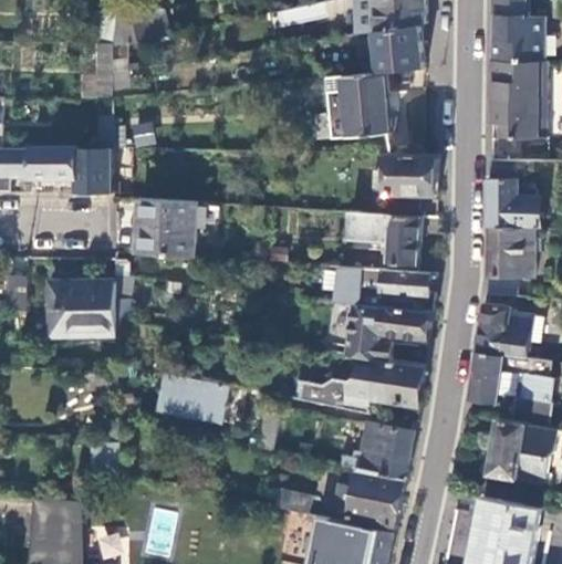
[(114,19),(115,0),(103,0),(103,19),(114,19)]
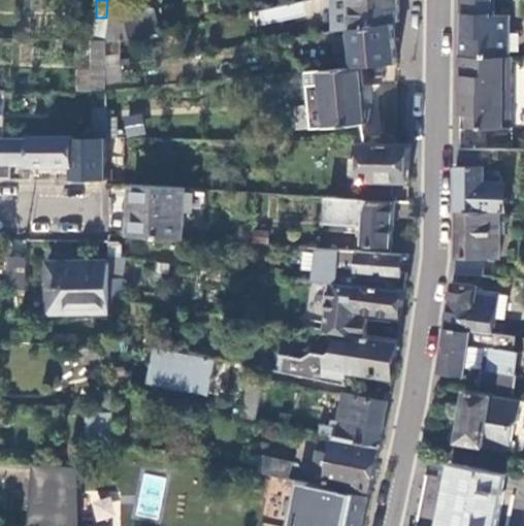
[(397,25),(395,0),(349,0),(349,5),(350,32),(391,25),(397,25)]
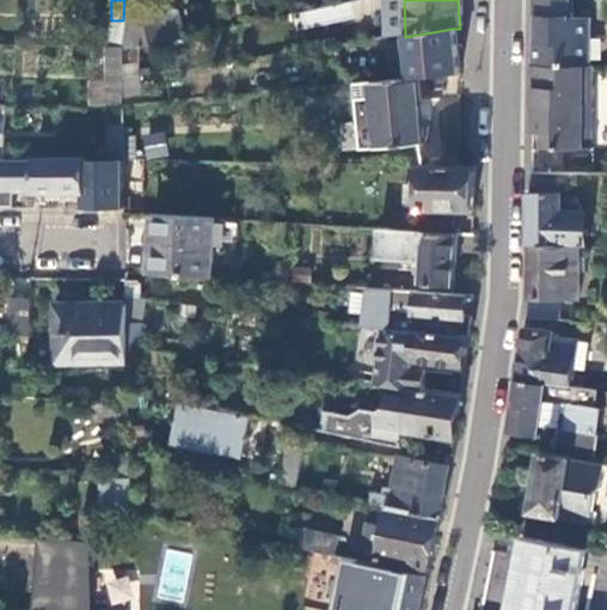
[(565,0),(525,0),(526,17),(531,17),(531,44),(526,44),(526,67),(583,68),(584,20),(566,20),(565,0)]
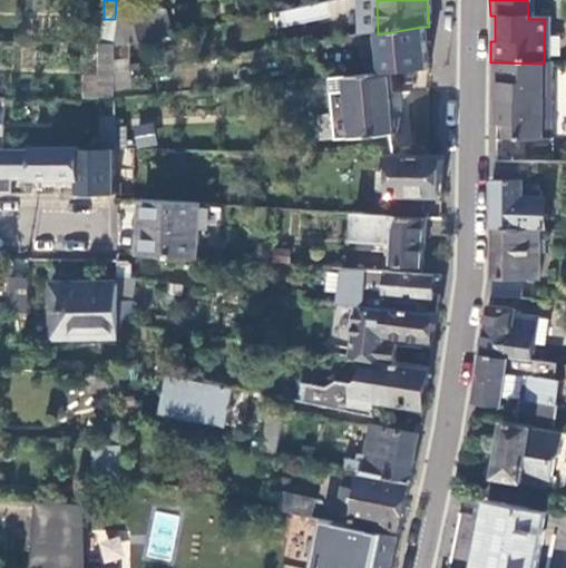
[(279,28),(304,21),(300,8),(275,16),(279,28)]
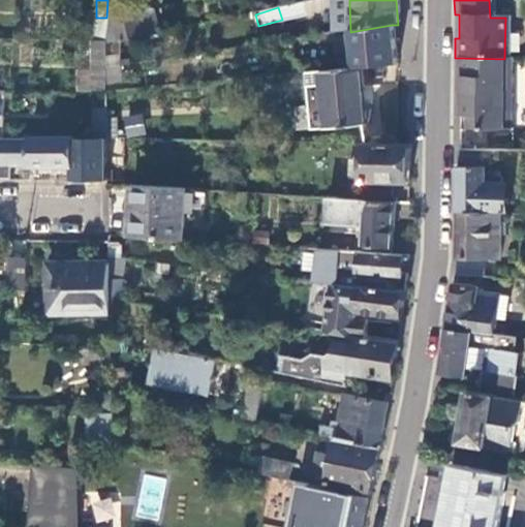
[(117,44),(156,36),(151,12),(113,21),(114,25),(117,44)]
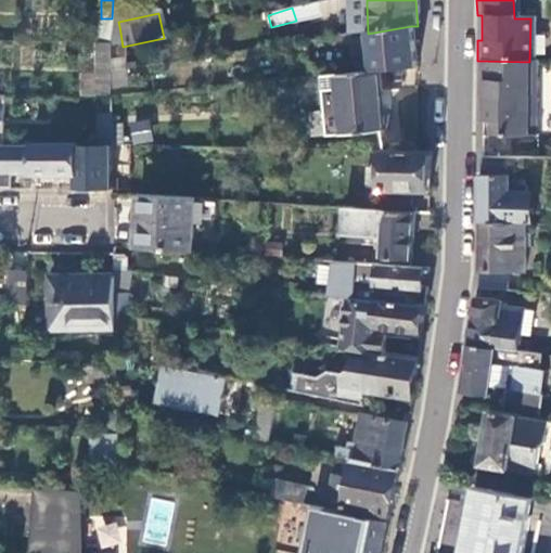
[(109,49),(123,47),(119,26),(111,28),(109,46),(109,49)]
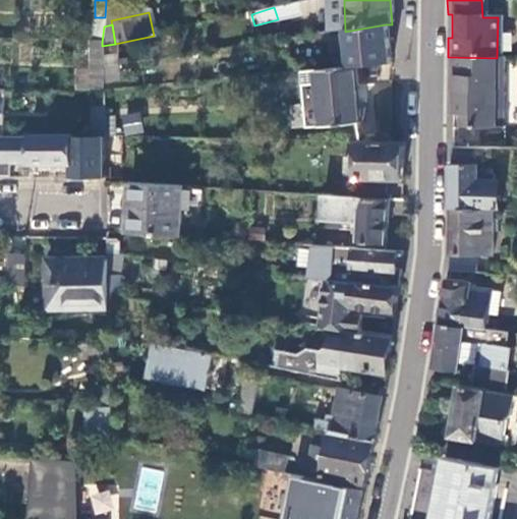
[(388,64),(386,24),(345,32),(344,32),(347,68),(353,67),(388,64)]
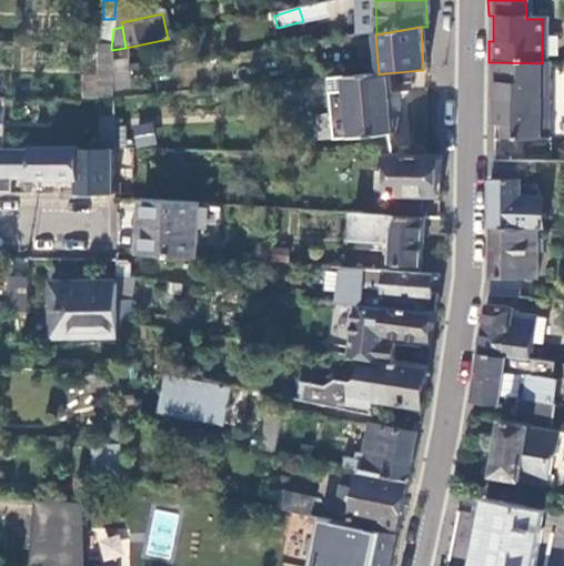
[(111,47),(98,47),(98,78),(112,78),(112,74),(111,50),(111,47)]
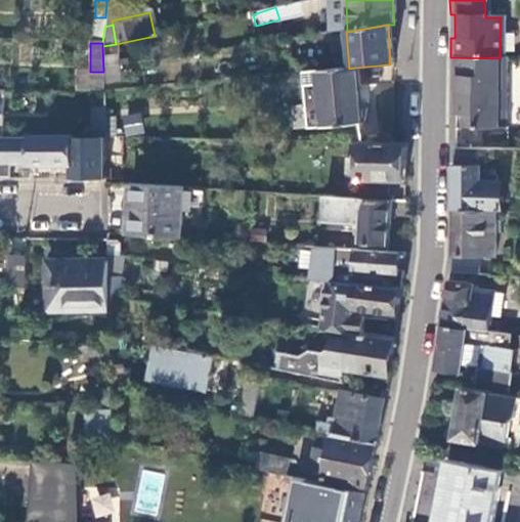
[(499,129),(500,58),(450,57),(450,116),(458,116),(465,117),(465,129),(499,129)]
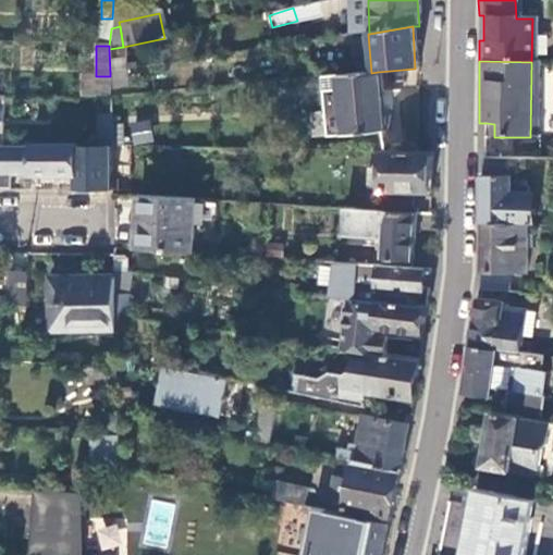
[(124,71),(110,73),(112,90),(126,88),(124,71)]
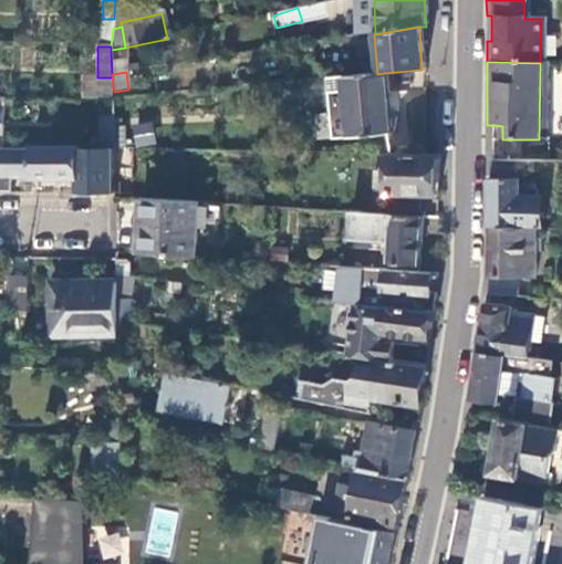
[(349,139),(391,135),(384,73),(377,74),(341,77),(343,93),(325,95),(331,142),(349,139)]
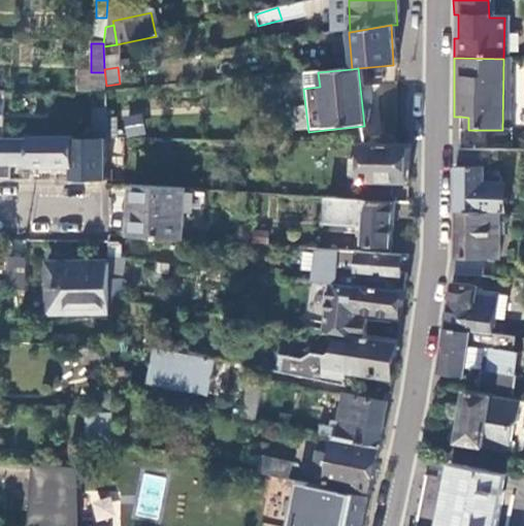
[(104,94),(104,72),(91,72),(75,72),(76,93),(104,94)]
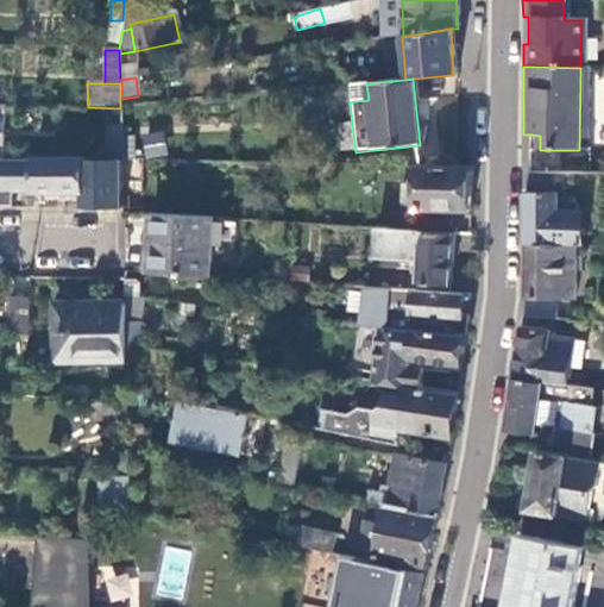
[(366,83),(348,86),(350,102),(369,100),(366,83)]
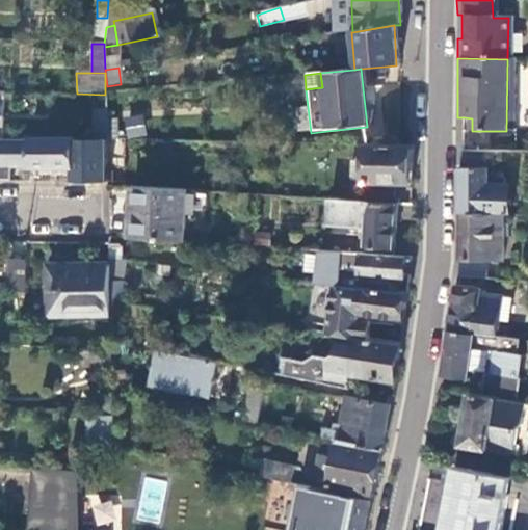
[(105,140),(105,111),(93,111),(93,140),(105,140)]
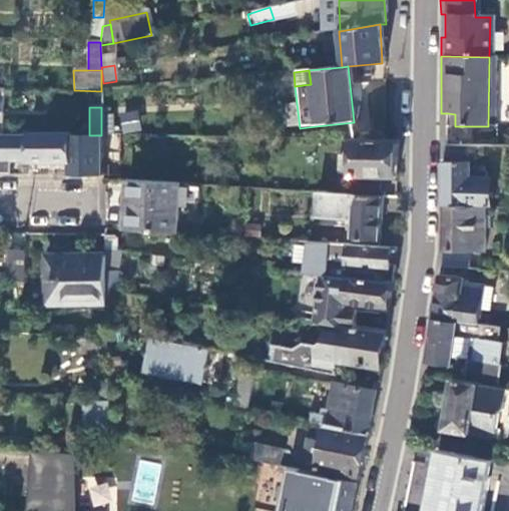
[(133,112),(115,116),(118,135),(136,131),(133,112)]
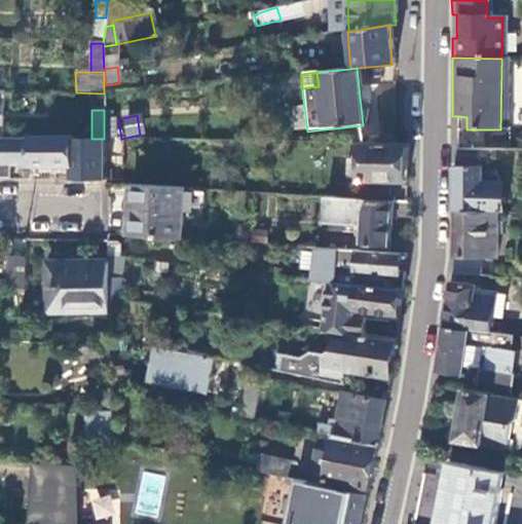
[(104,166),(104,139),(91,139),(27,138),(27,140),(12,140),(12,165),(70,166),(104,166)]
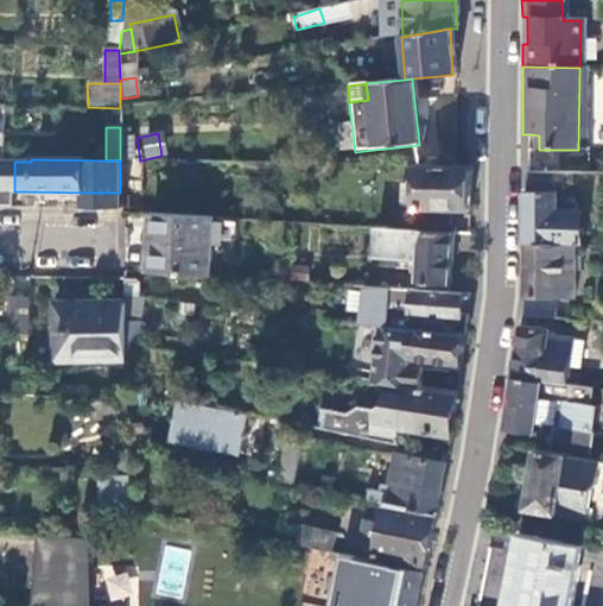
[(120,210),(121,214),(140,215),(140,161),(120,161),(120,193),(120,210)]
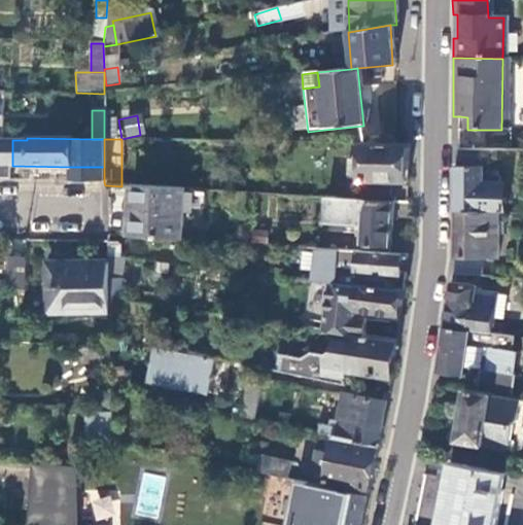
[(359,180),(407,181),(408,144),(359,143),(359,166),(359,178),(359,180)]
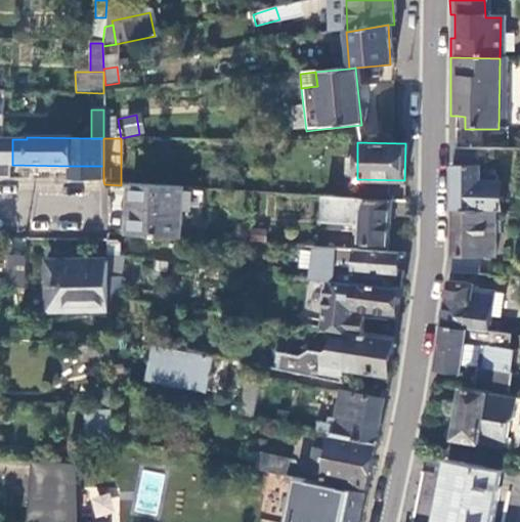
[(516,161),(517,150),(450,149),(448,211),(491,211),(497,211),(497,184),(476,183),(476,161),(516,161)]
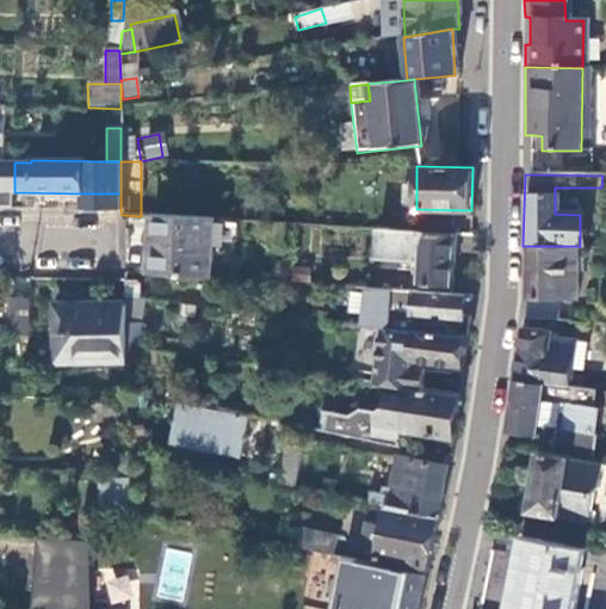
[(403,207),(416,207),(416,192),(403,192),(403,207)]
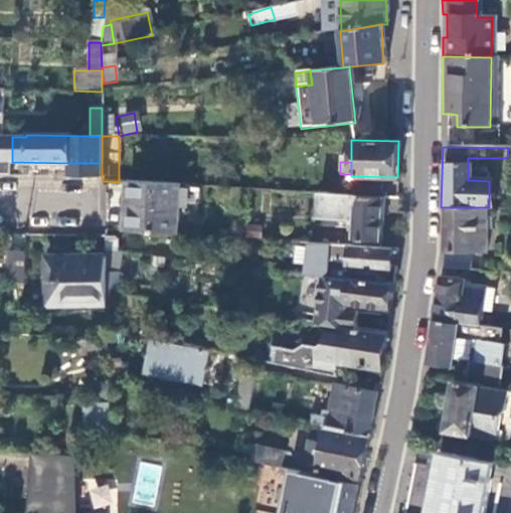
[(69,177),(102,178),(102,163),(68,163),(69,177)]
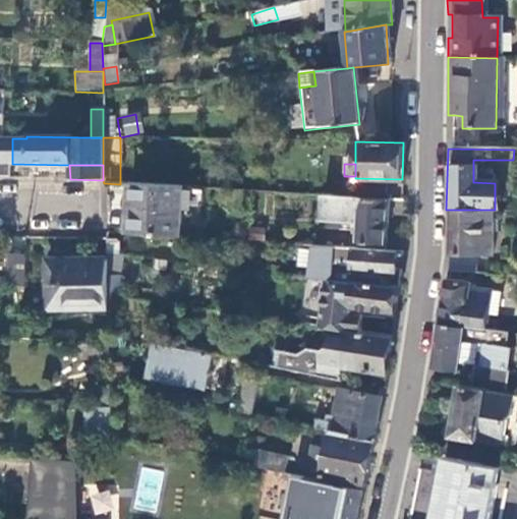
[(126,200),(123,235),(175,238),(180,188),(134,185),(133,202),(126,200)]
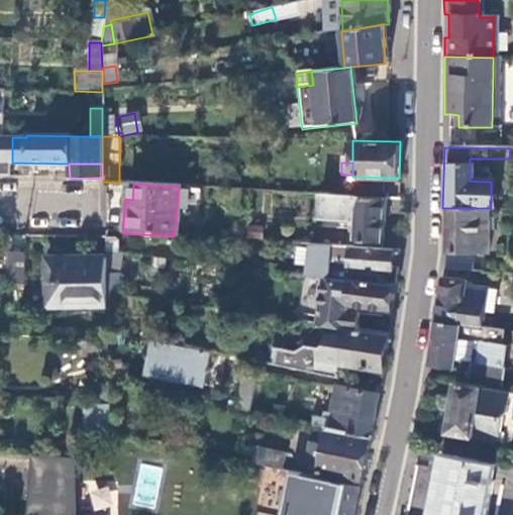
[(126,184),(125,199),(132,200),(133,184),(126,184)]
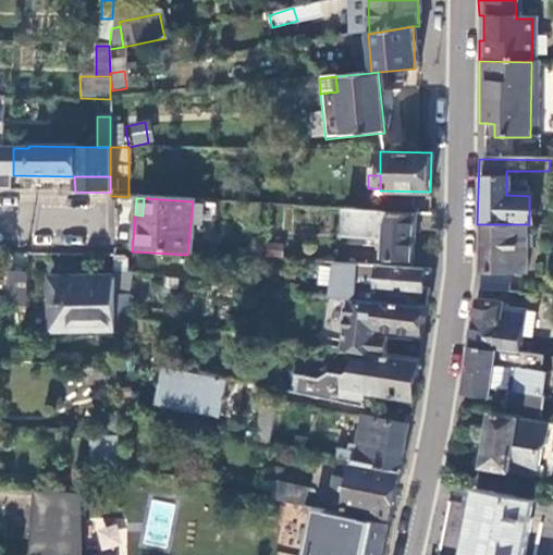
[(383,211),(410,213),(412,199),(383,198),(383,211)]
